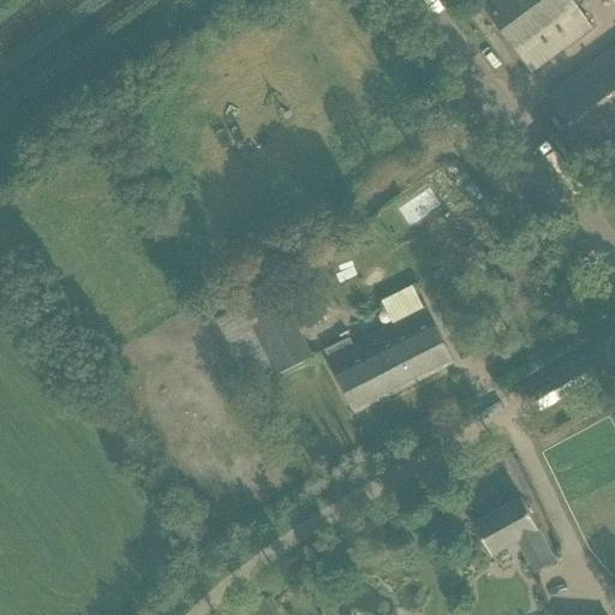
[(595,28),(573,0),(479,0),(479,1),(532,73),(595,28)]
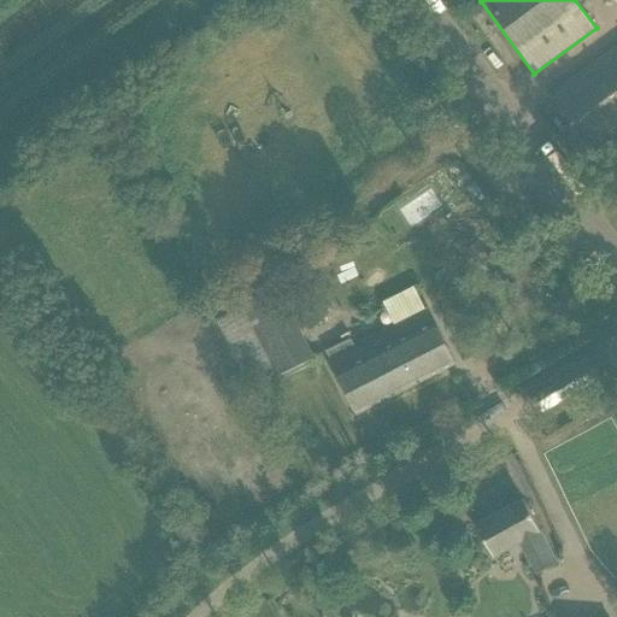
[(616,117),(616,45),(548,95),(583,142),(616,117)]
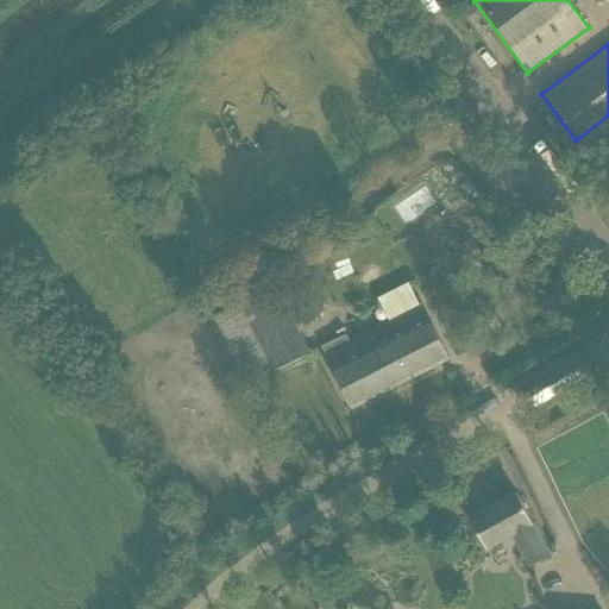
[(472,238),(458,248),(466,262),(481,252),(472,238)]
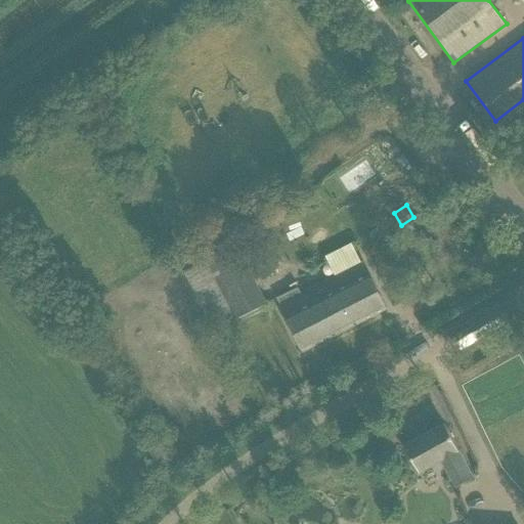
[(348,224),(318,242),(331,261),(359,244),(348,224)]
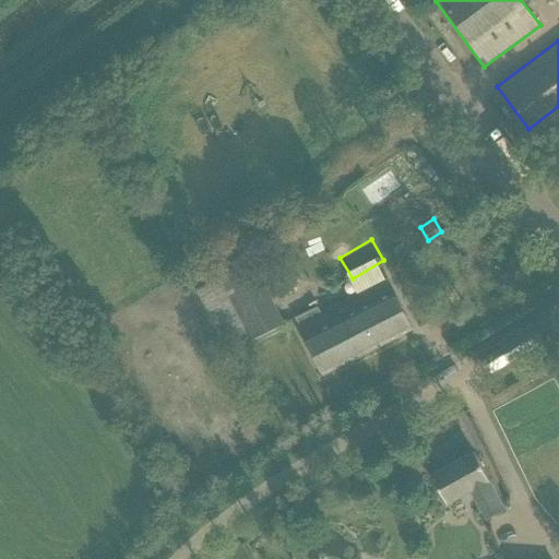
[(284,326),(254,261),(197,293),(226,353),(284,326)]
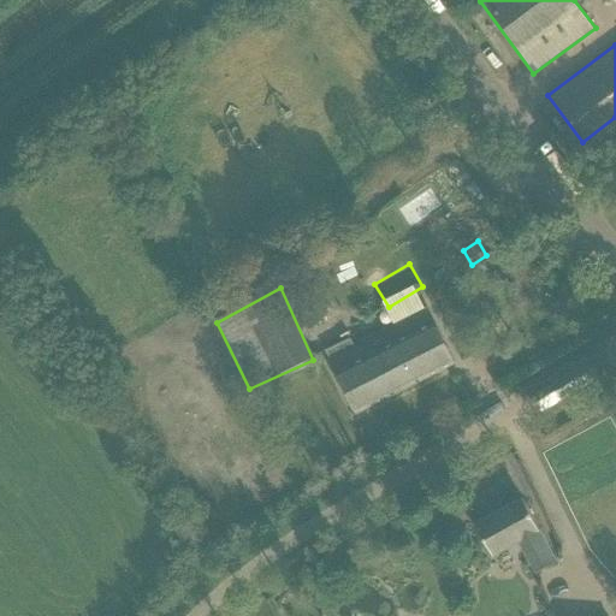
[(327,357),(345,392),(356,413),(455,363),(444,342),(426,308),(392,325),(384,307),(354,323),(349,341),(327,351),(330,356),(327,357)]
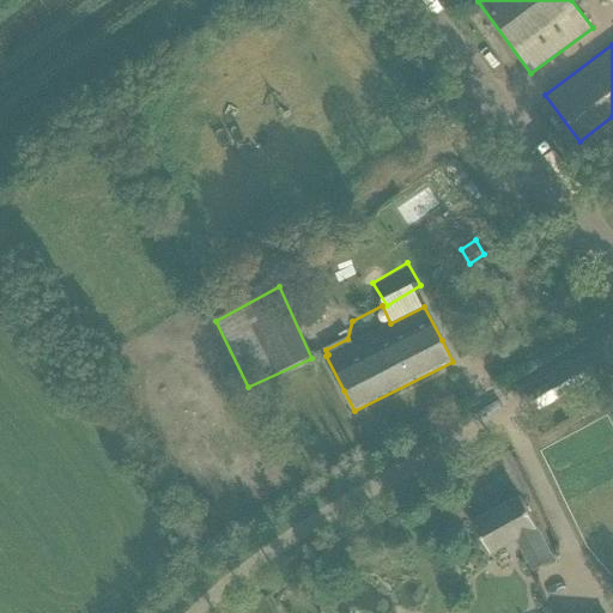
[(607,539),(612,535),(612,492),(580,510),(589,527),(598,522),(607,539)]
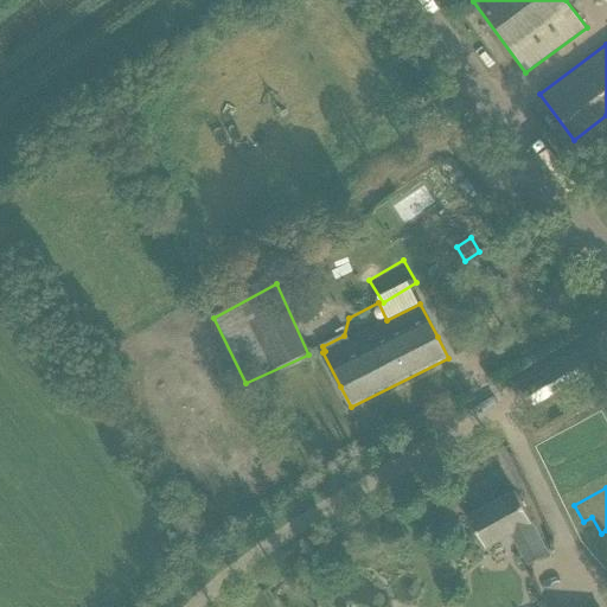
[(512,534),(529,563),(548,554),(531,523),(515,492),(468,517),(485,548),(512,534)]
